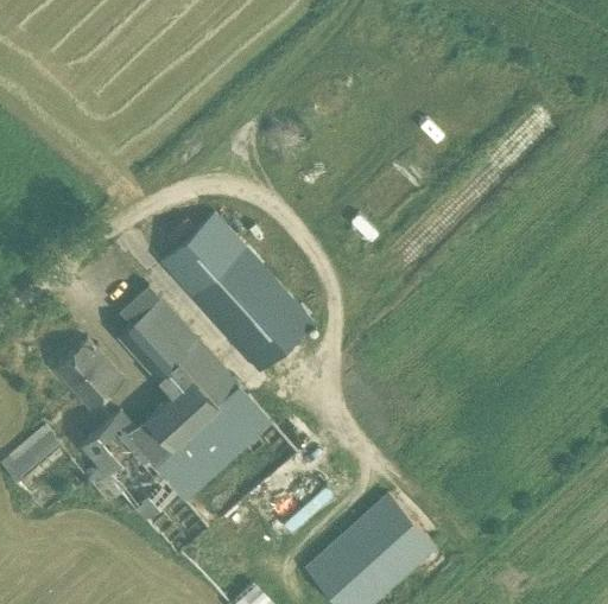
[(371,242),(380,233),(360,211),(350,221),(371,242)]
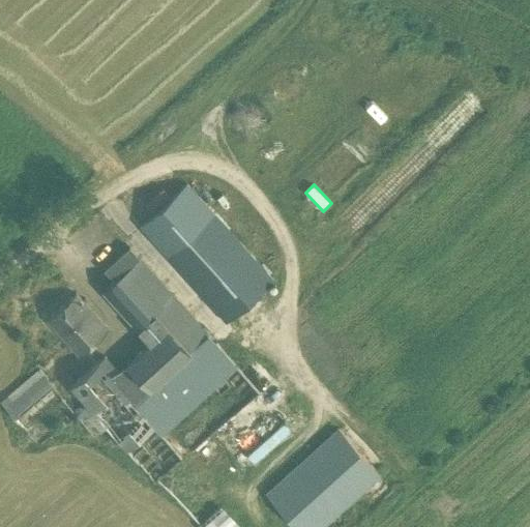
[(226,324),(272,283),(186,186),(140,228),(226,324)]
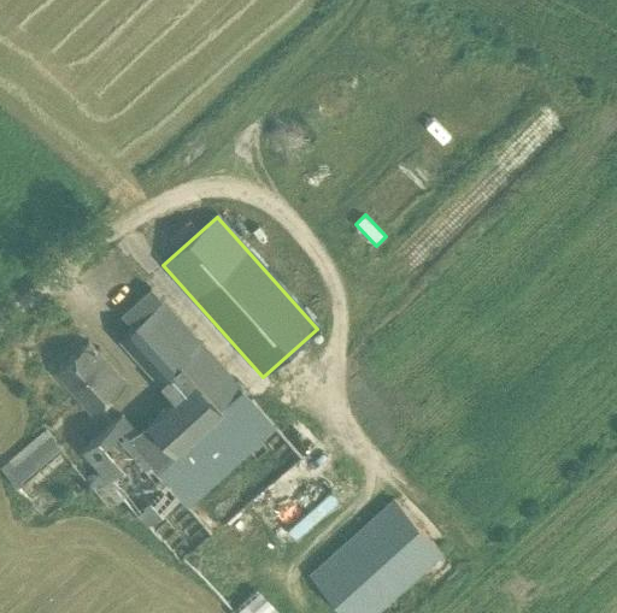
[(170,237),(178,248),(201,230),(194,219),(170,237)]
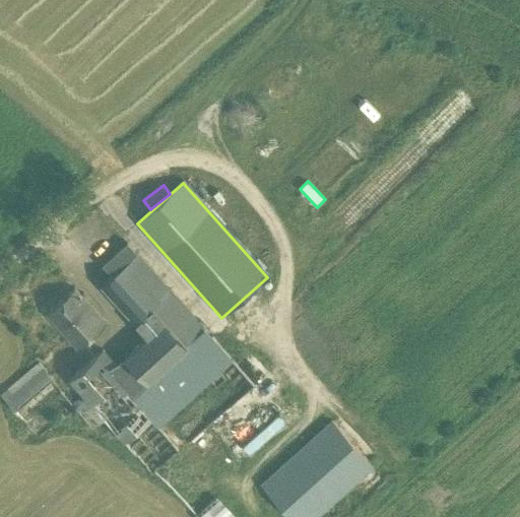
[(38,364),(0,395),(0,399),(4,404),(26,429),(36,439),(38,442),(71,412),(74,409),(91,430),(92,430),(94,428),(103,421),(150,473),(153,477),(154,476),(191,516),(235,516),(178,455),(179,454),(131,400),(192,346),(190,344),(204,332),(127,245),(107,263),(117,274),(102,288),(146,339),(116,367),(102,351),(60,389),(43,370),(38,364)]
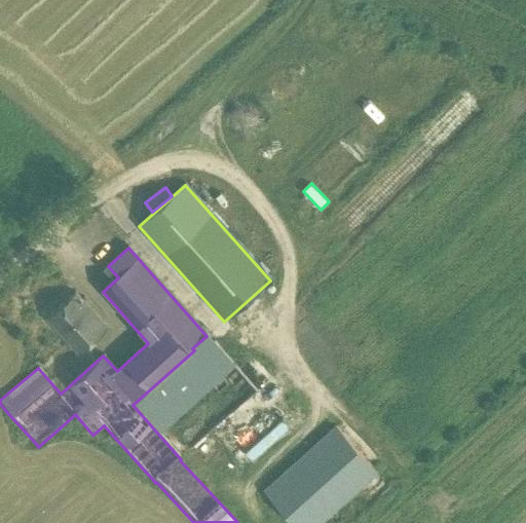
[(78,353),(106,329),(75,295),(47,320),(78,353)]
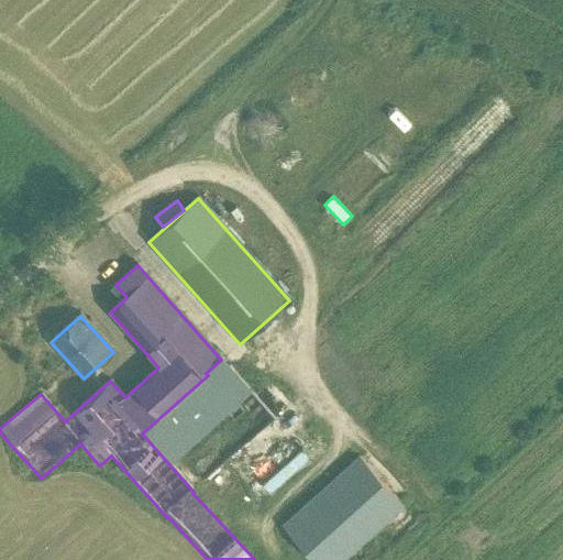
[(77,409),(97,392),(86,380),(85,382),(73,369),(55,384),(77,409)]
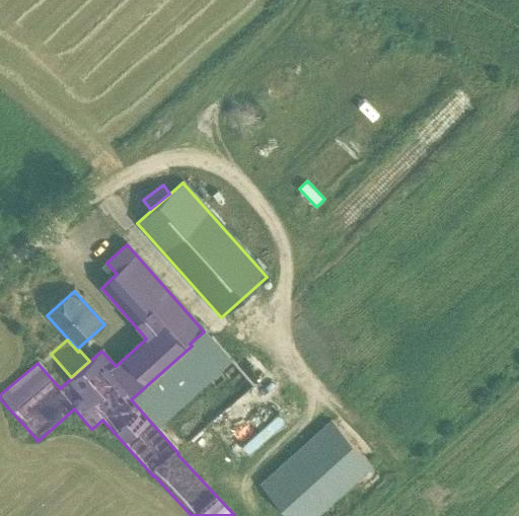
[(316,515),(371,468),(330,423),(260,486),(286,515),(316,515)]
